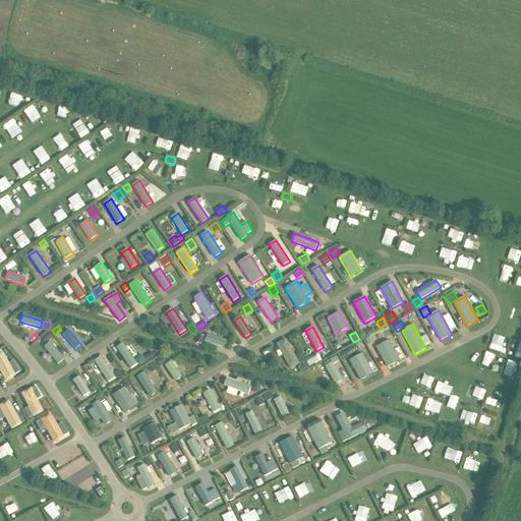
[(41,339),(45,344),(53,337),(49,333),(41,339)]
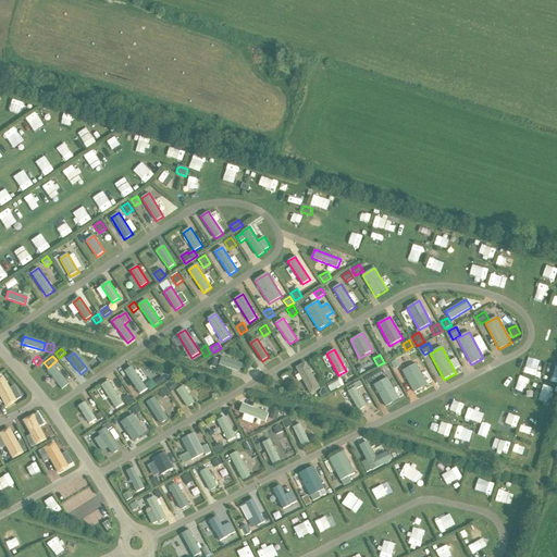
[(222,357),(219,364),(242,373),(245,364),(222,357)]
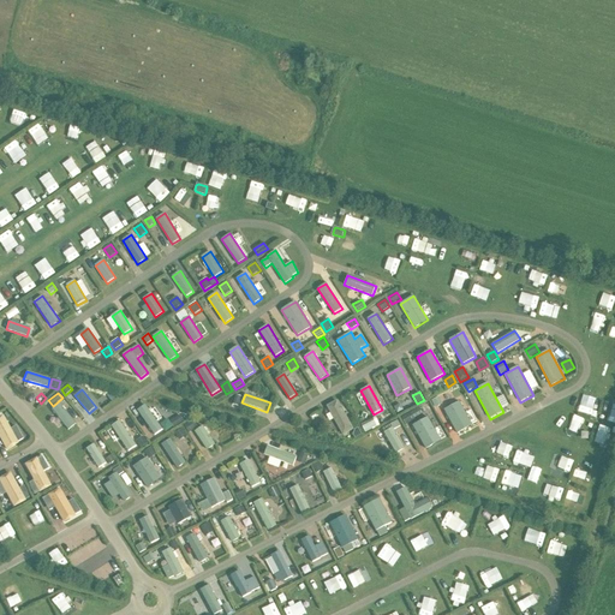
[(431,401),(435,408),(442,405),(439,398),(431,401)]
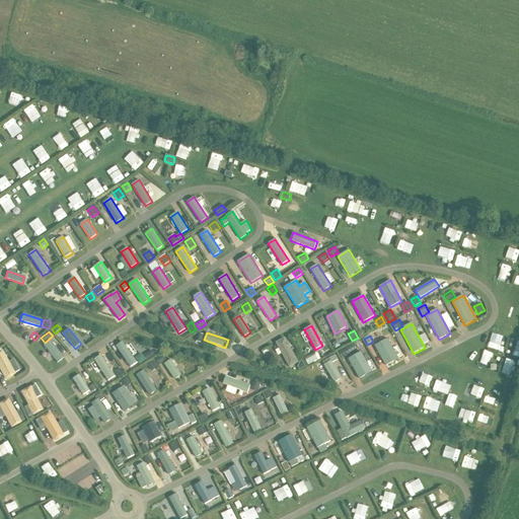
[(276,343),(289,368),(298,363),(285,338),(276,343)]
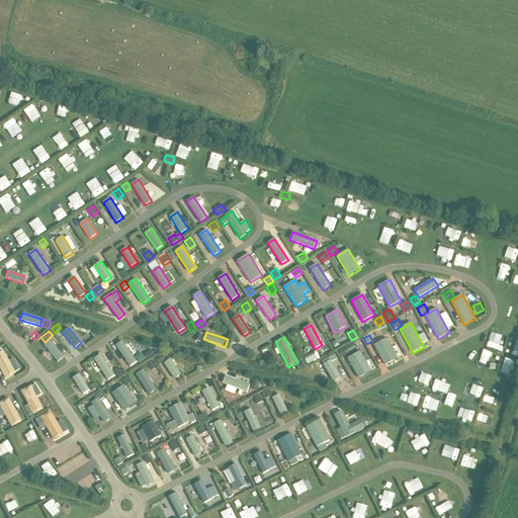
[(373,345),(384,365),(398,358),(386,338),(373,345)]
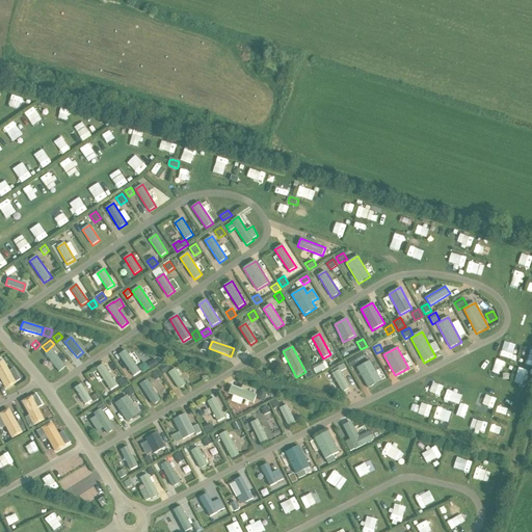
[(45,354),(59,372),(67,367),(51,349),(45,354)]
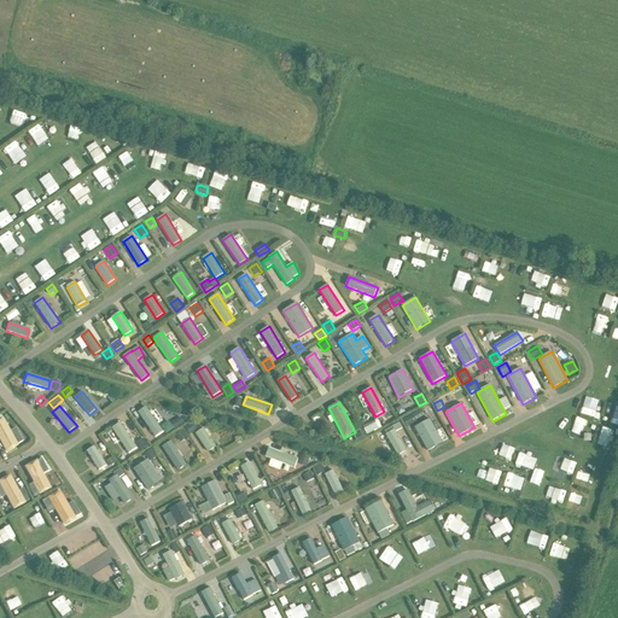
[(138,413),(156,438),(164,432),(146,407),(138,413)]
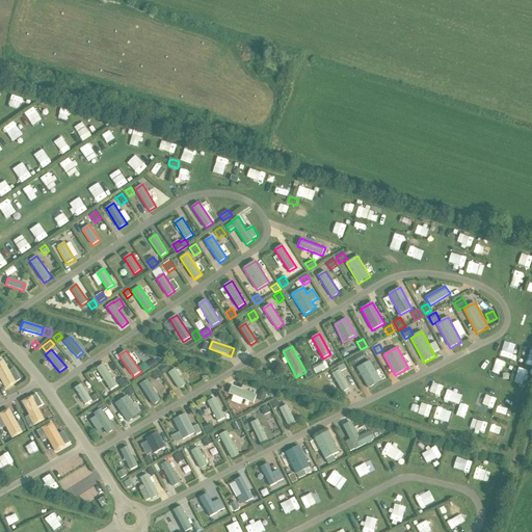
[(347,362),(350,367),(358,363),(355,356),(347,362)]
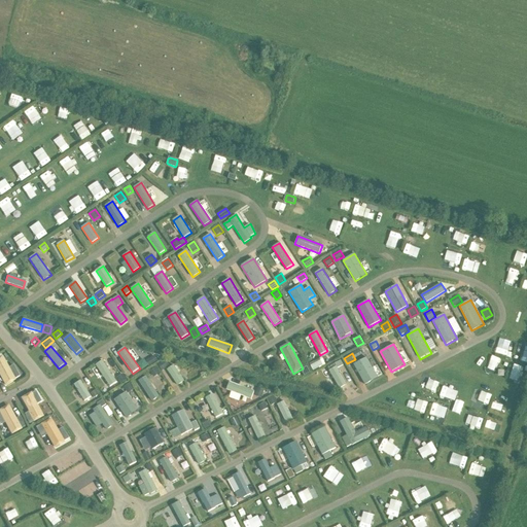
[(146,361),(149,366),(157,361),(154,356),(146,361)]
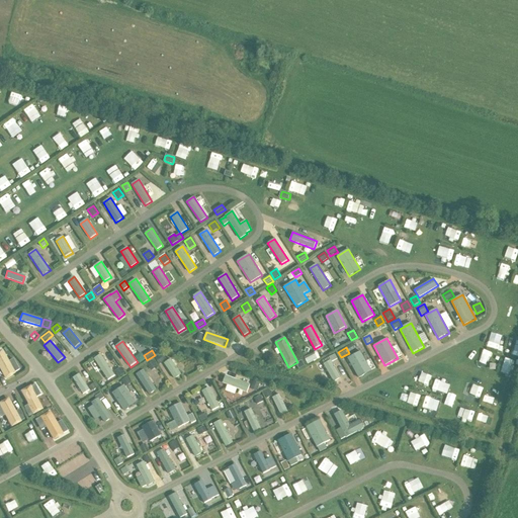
[(347,358),(358,378),(371,371),(360,351),(347,358)]
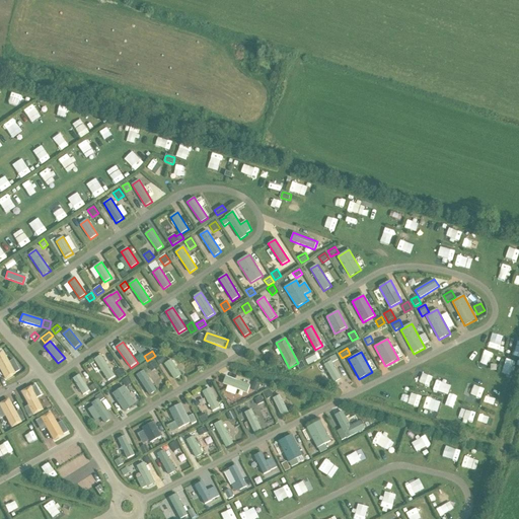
[(94,360),(108,381),(116,376),(101,355),(94,360)]
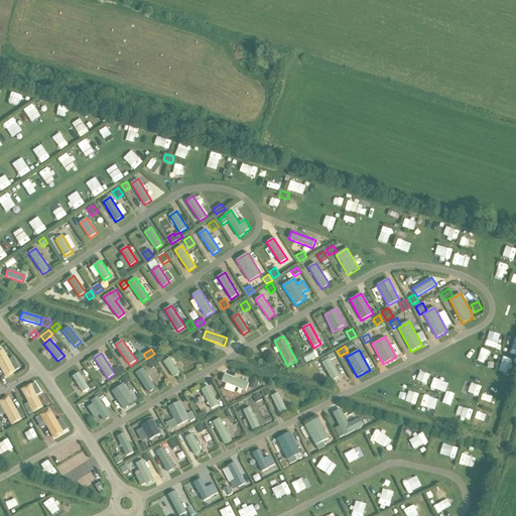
[(154,357),(158,363),(166,359),(162,353),(154,357)]
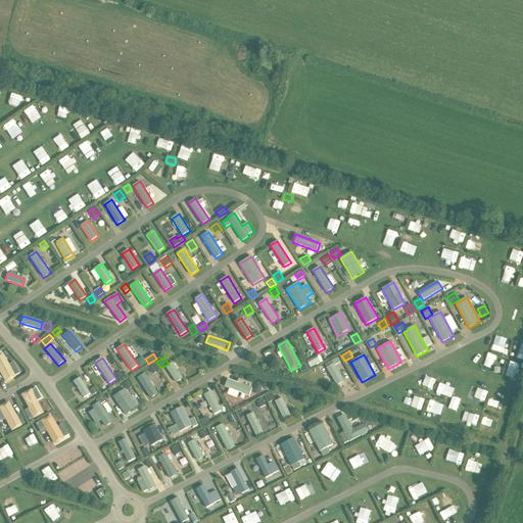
[(307,362),(311,367),(317,364),(315,359),(307,362)]
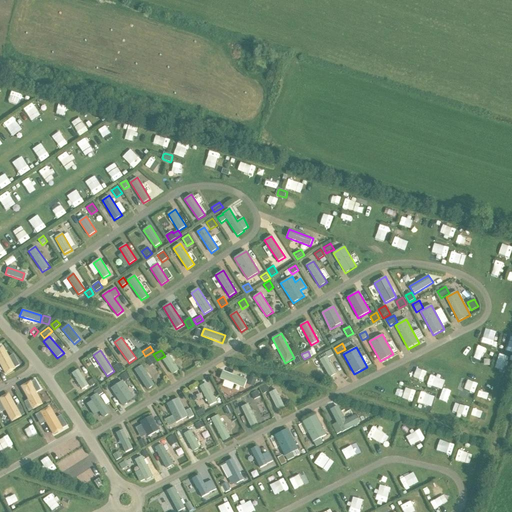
[(162,359),(172,375),(179,370),(169,355),(162,359)]
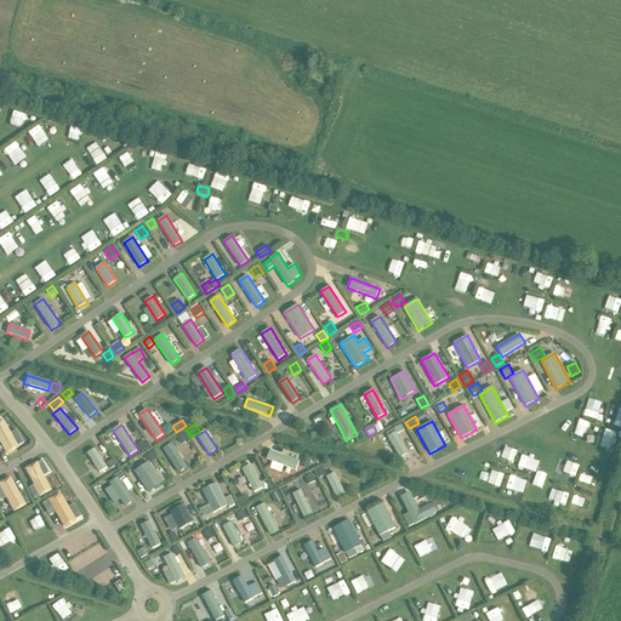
[(387,437),(400,459),(409,454),(397,432),(387,437)]
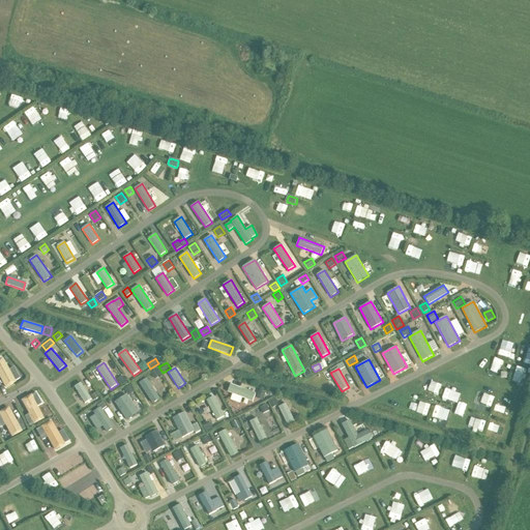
[(150,374),(154,380),(160,376),(156,370),(150,374)]
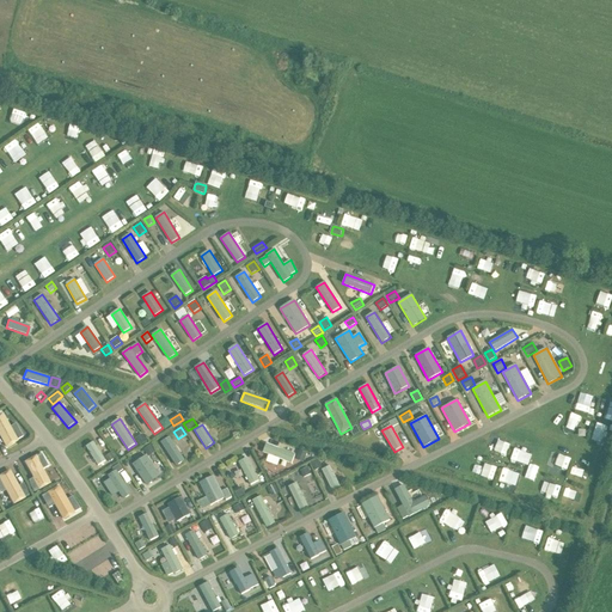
[(135,439),(141,446),(147,441),(142,434),(135,439)]
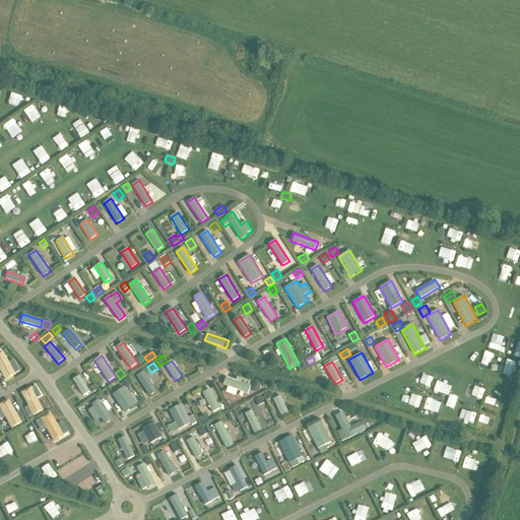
[(136,376),(149,396),(157,391),(144,372),(136,376)]
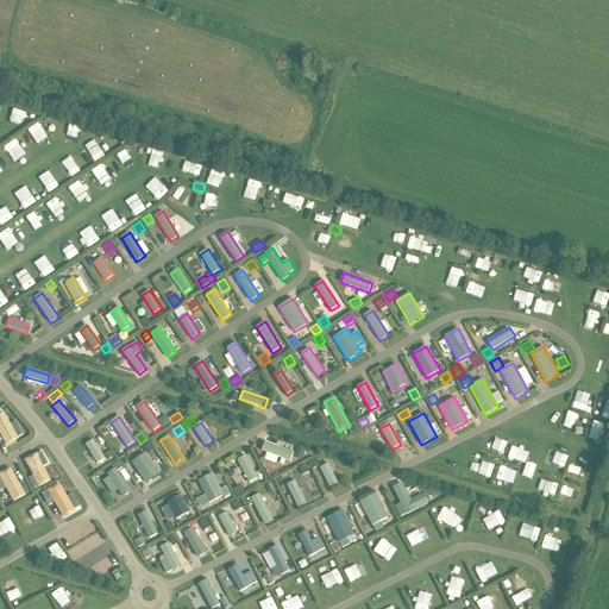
[(86,445),(98,464),(106,458),(93,440),(86,445)]
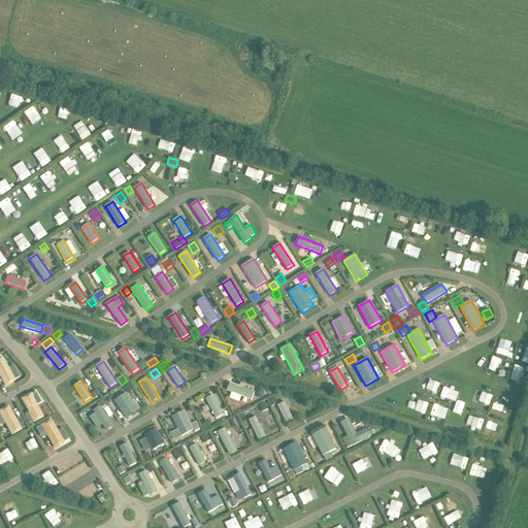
[(227,391),(252,400),(255,392),(230,383),(227,391)]
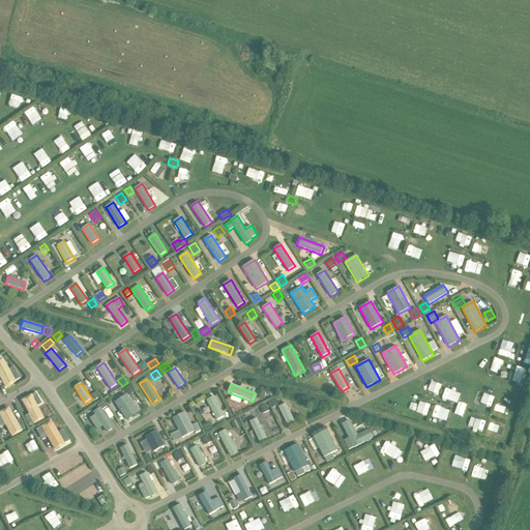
[(124,389),(128,395),(135,391),(130,385),(124,389)]
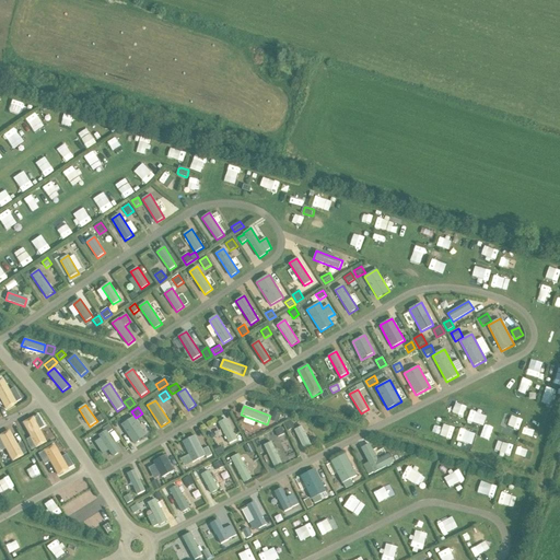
[(273,412),(270,421),(278,423),(281,415),(273,412)]
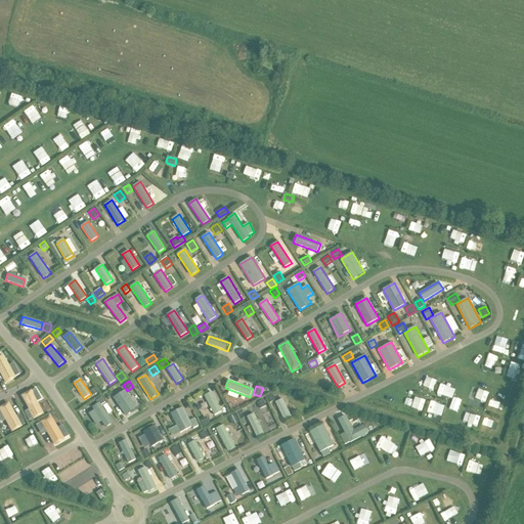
[(114,398),(125,416),(137,408),(125,390),(114,398)]
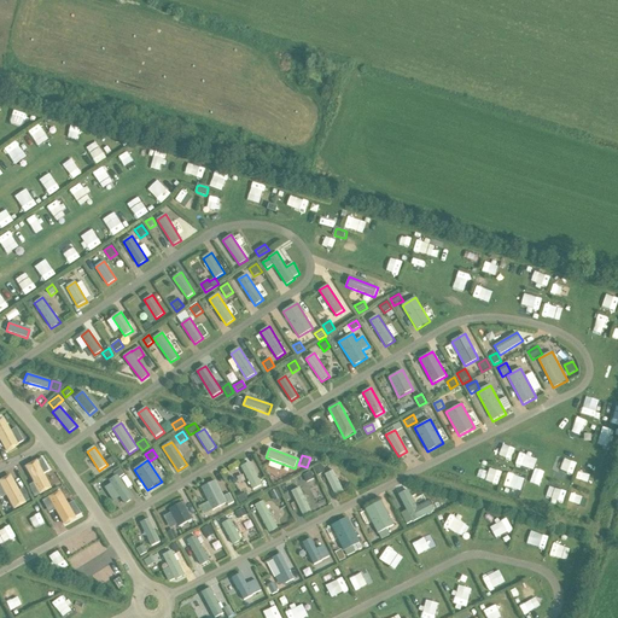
[(240,467),(252,490),(262,485),(250,462),(240,467)]
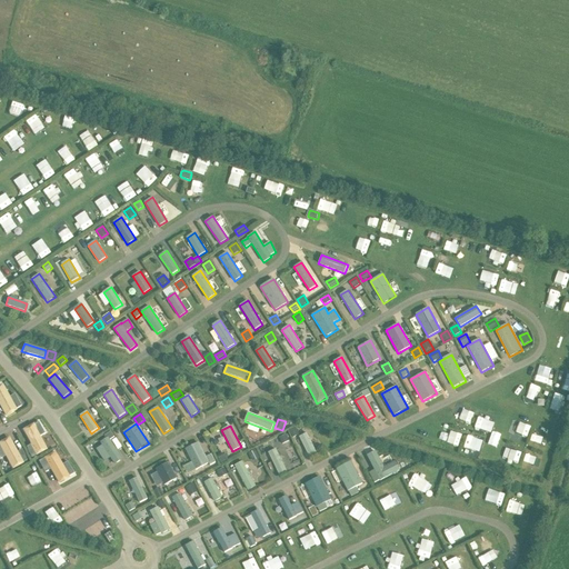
[(289,431),(292,438),(299,435),(296,428),(289,431)]
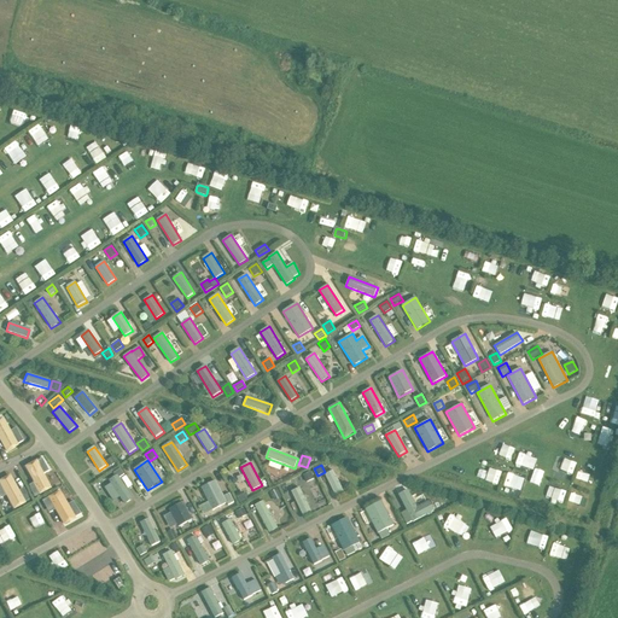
[(303,476),(307,482),(314,478),(310,471),(303,476)]
